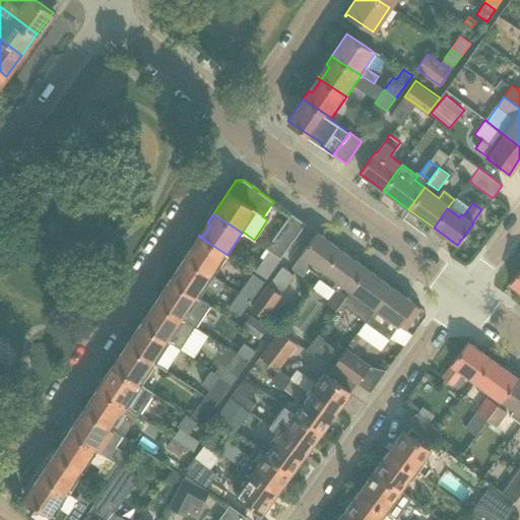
[(279,259),(305,223),(293,215),(278,235),(279,236),(268,251),(279,259)]
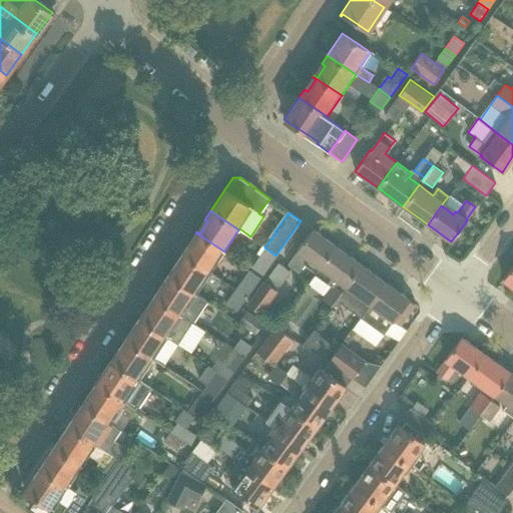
[(291,235),(300,241),(309,227),(300,221),(291,235)]
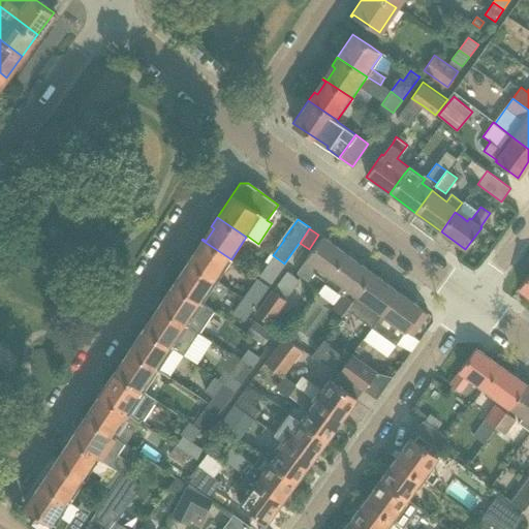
[(332,274),(346,254),(321,237),(296,272),(308,281),(314,273),(325,282),(332,274)]
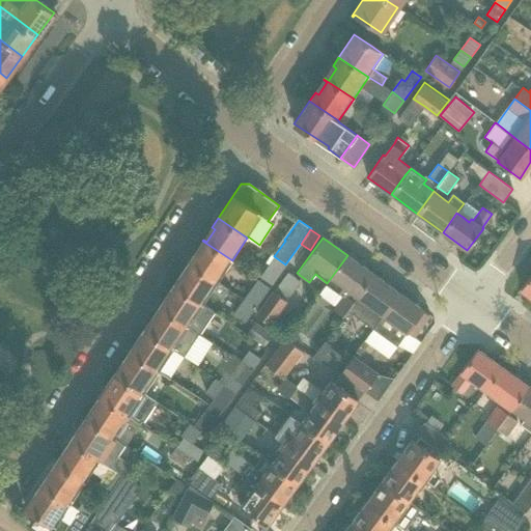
[(218,282),(232,260),(202,241),(205,244),(197,256),(194,253),(188,262),(218,282)]
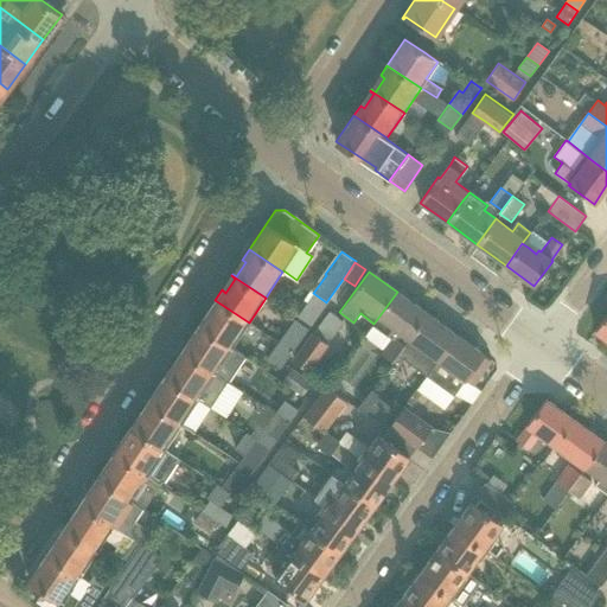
[(408,339),(427,313),(397,292),(381,314),(374,324),(393,338),(381,352),(393,360),(406,343),(408,339)]
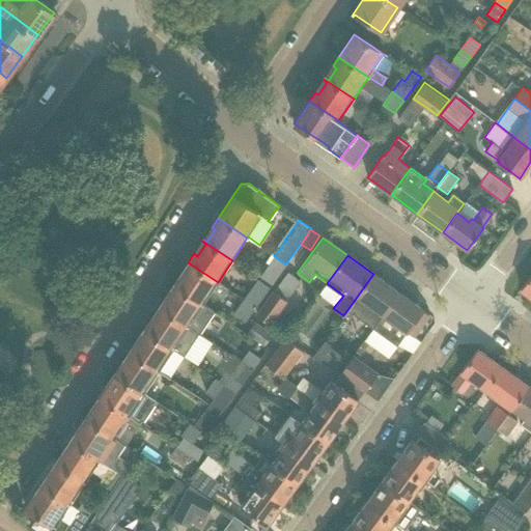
[(271,284),(285,264),(274,256),(260,276),(271,284)]
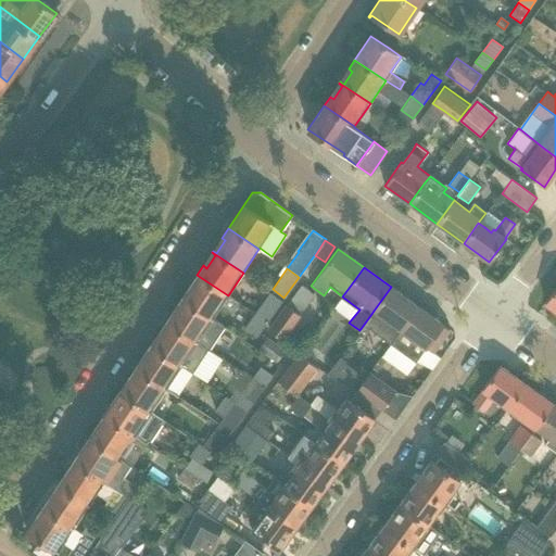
[(239,303),(228,295),(197,275),(190,285),(194,287),(186,300),(181,298),(213,319),(222,305),(232,313),(239,303)]
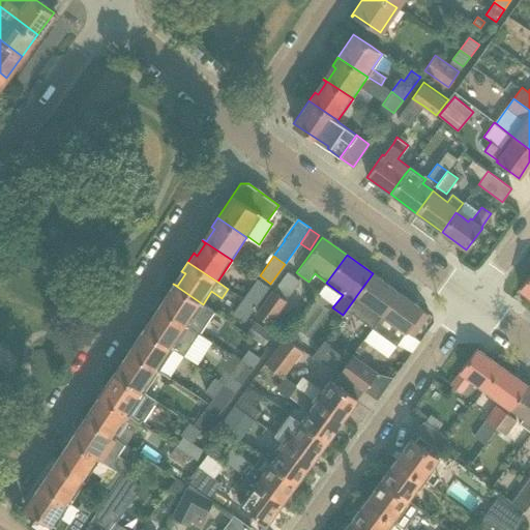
[(287,295),(298,278),(286,270),(274,287),(287,295)]
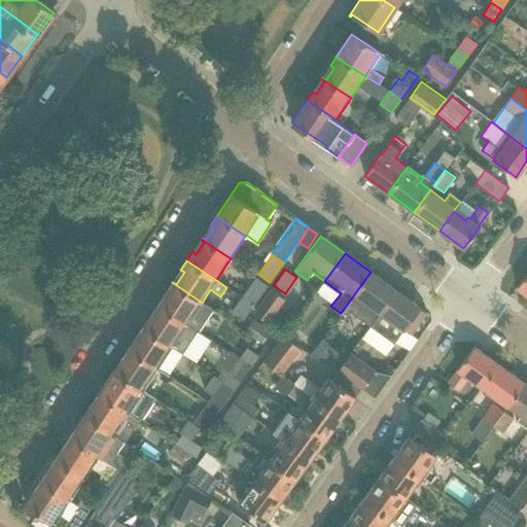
[(382,310),(395,290),(371,272),(354,294),(364,301),(369,304),(371,302),(382,310)]
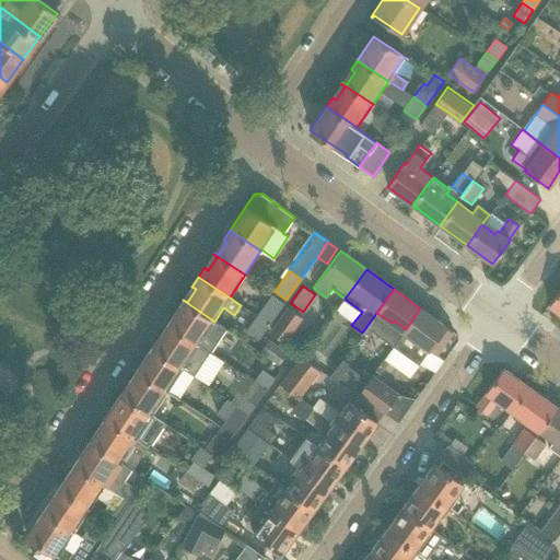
[(559,290),(549,305),(559,313),(559,290)]
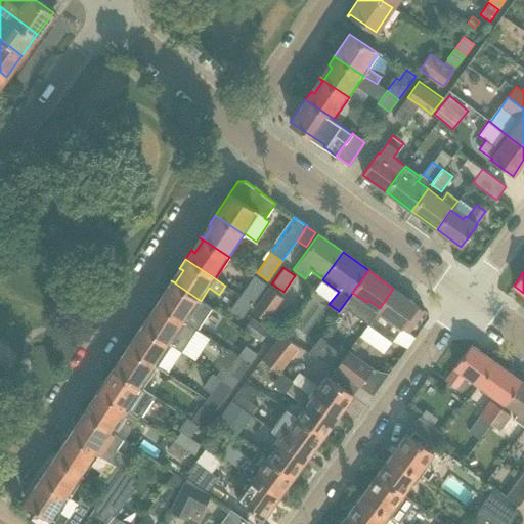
[(252,305),(266,284),(254,275),(239,296),(252,305)]
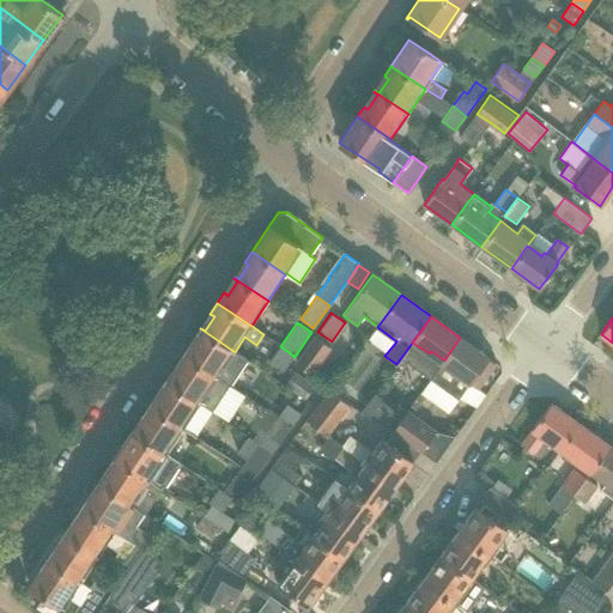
[(217,377),(235,352),(200,328),(199,329),(204,333),(194,347),(189,344),(183,354),(217,377)]
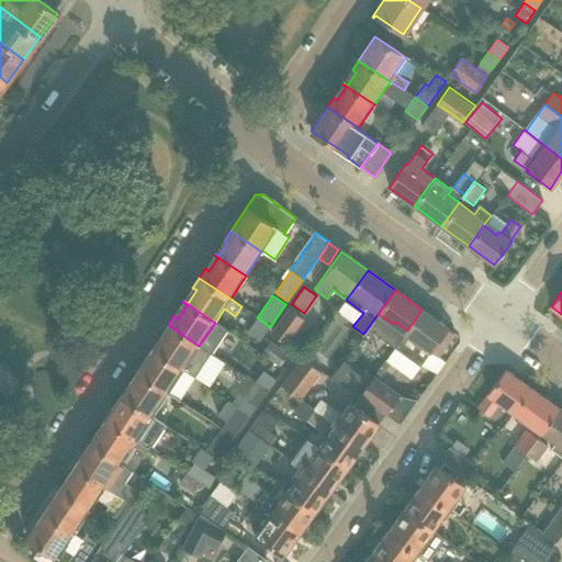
[(303,318),(290,308),(272,333),(285,343),(303,318)]
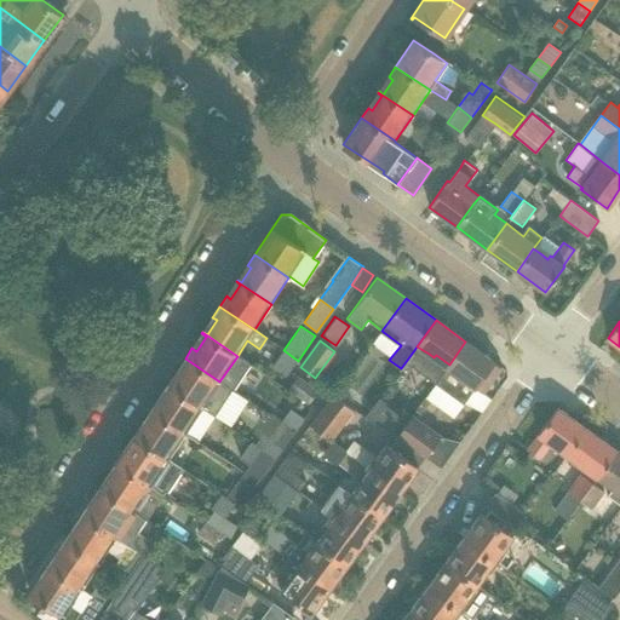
[(483,394),(501,368),(494,363),(494,362),(465,342),(449,365),(435,384),(452,396),(452,395),(463,403),(474,388),(476,389),(476,388),(483,394)]
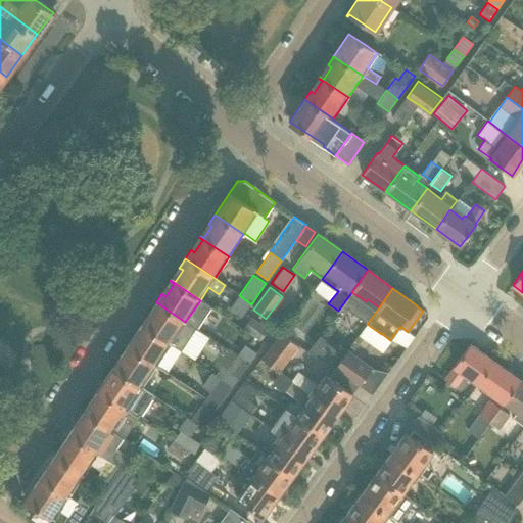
[(241,318),(251,304),(239,295),(229,310),(241,318)]
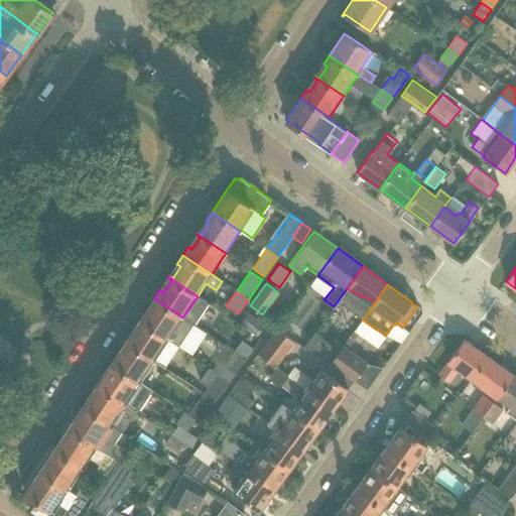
[(192,325),(182,317),(154,298),(148,307),(152,309),(144,321),(140,319),(168,339),(178,346),(192,325)]
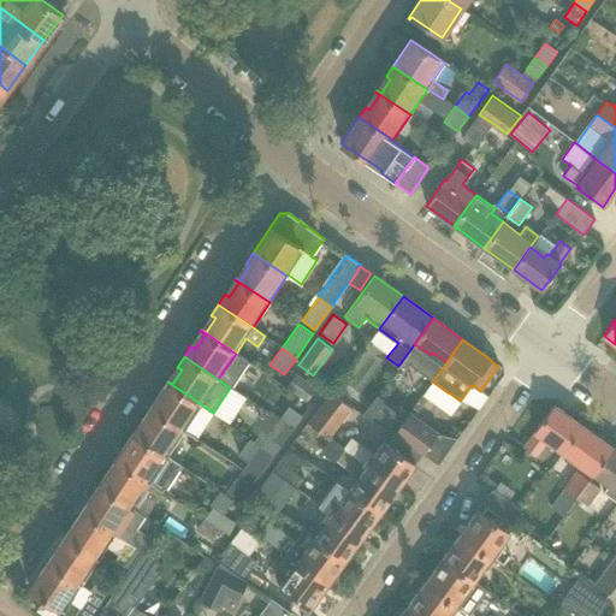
[(315,388),(296,374),(286,388),(304,401),(315,388)]
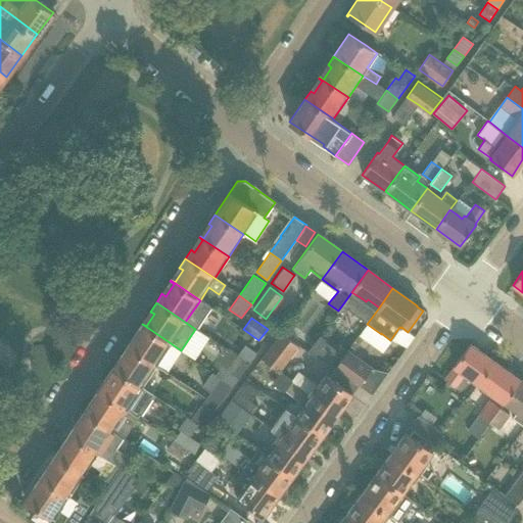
[(156,366),(171,343),(142,324),(141,325),(144,327),(137,339),(133,337),(127,346),(156,366)]
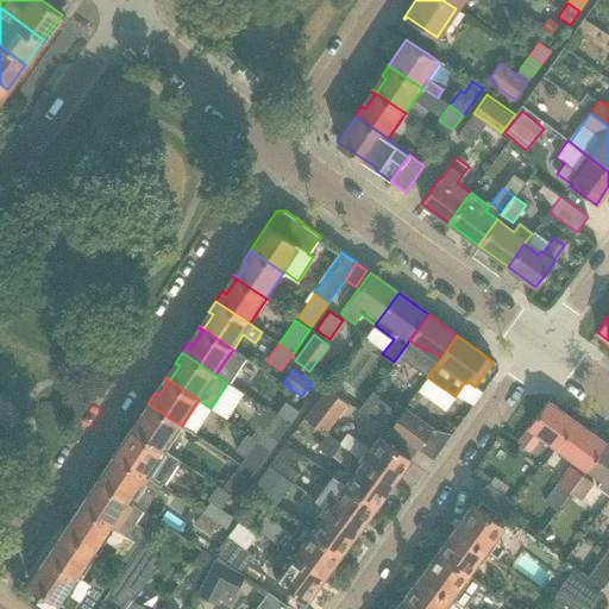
[(326,433),(349,403),(327,387),(305,418),(326,433)]
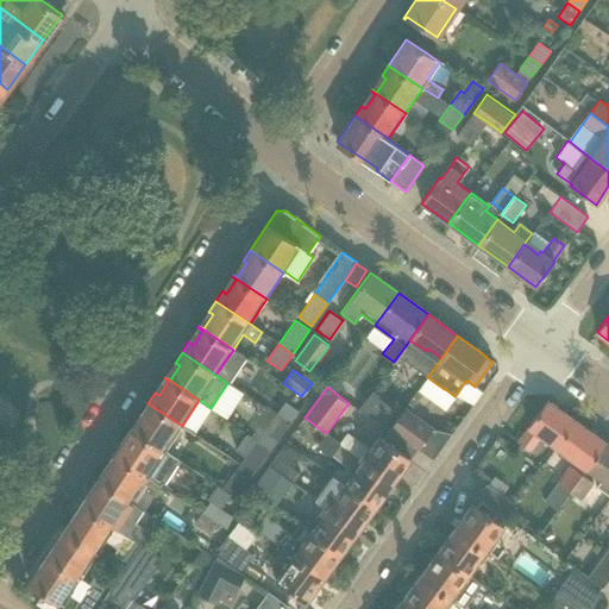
[(399,418),(401,413),(380,397),(368,414),(390,428),(399,418)]
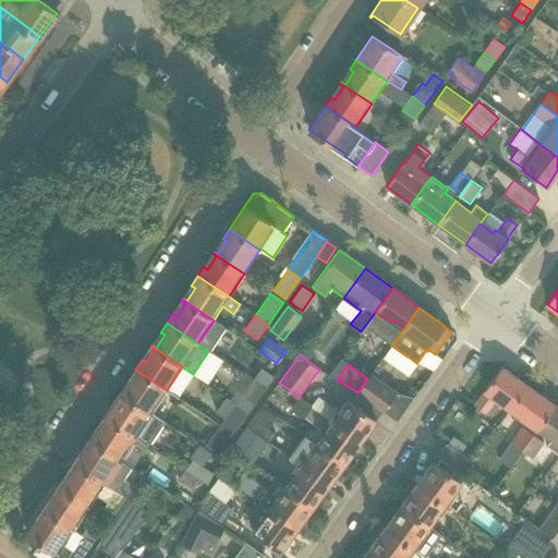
[(265,389),(274,377),(261,367),(252,380),(265,389)]
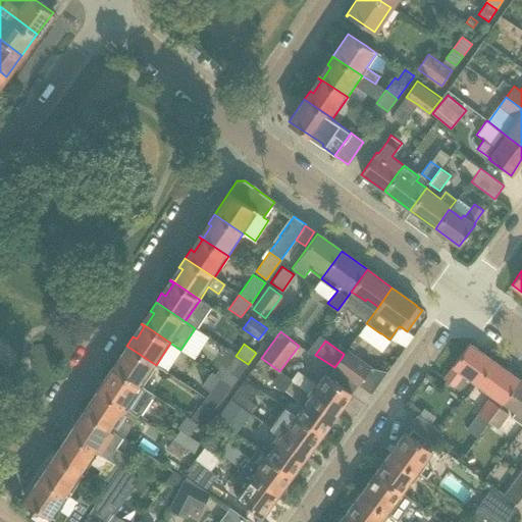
[(480,381),(493,362),(469,344),(453,365),(454,366),(445,379),(454,386),(463,373),(465,374),(467,372),(480,381)]
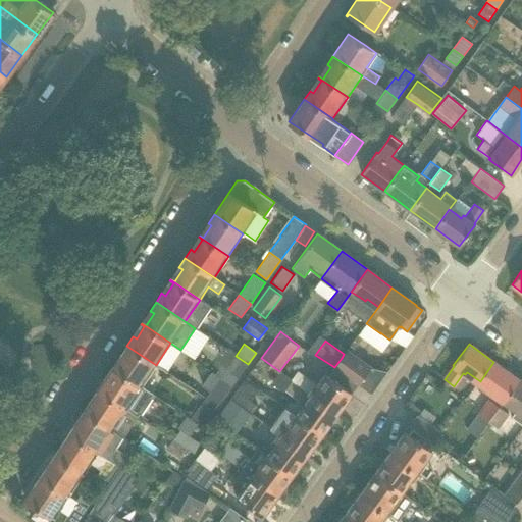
[(142,386),(156,365),(126,346),(121,354),(124,357),(116,369),(113,366),(112,367),(142,386)]
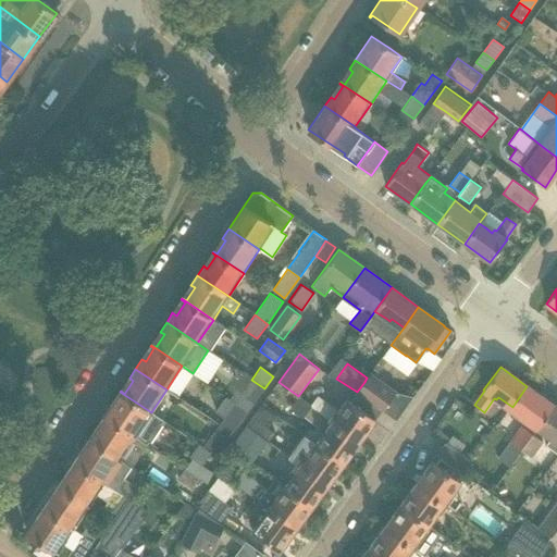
[(383,411),(396,393),(397,391),(371,372),(367,378),(364,382),(357,392),(378,407),(383,411)]
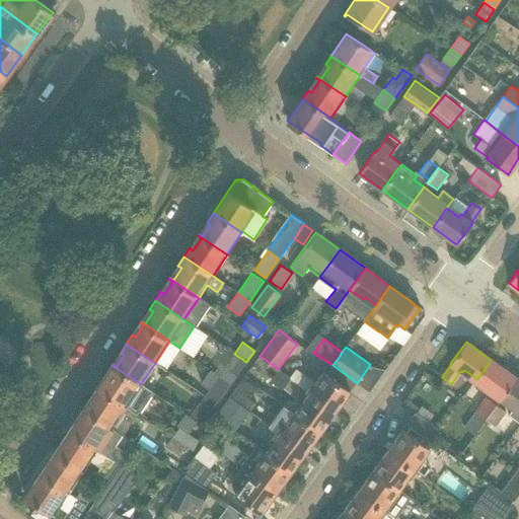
[(236,376),(246,362),(234,354),(224,368),(236,376)]
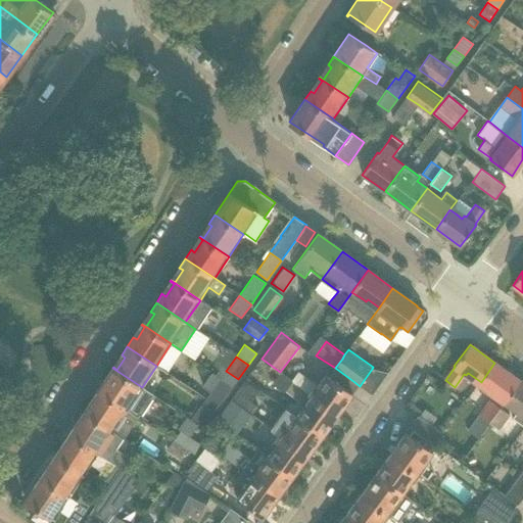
[(503,402),(519,380),(494,363),(481,382),(491,390),(489,392),(503,402)]
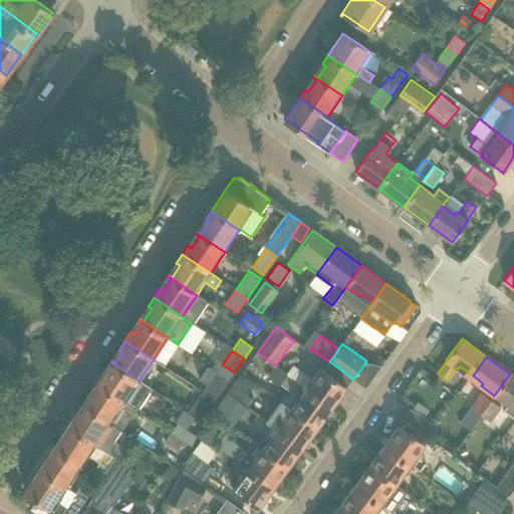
[(150,388),(140,380),(110,361),(110,362),(113,364),(105,376),(101,374),(96,382),(125,403),(136,409),(149,391),(150,388)]
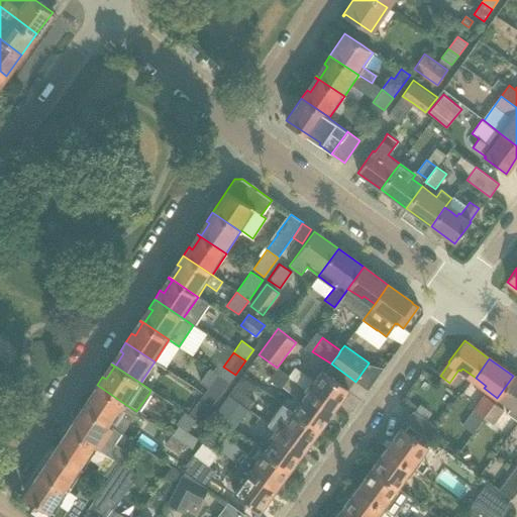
[(344,387),(350,378),(331,364),(325,373),(321,370),(313,382),(310,380),(304,389),(333,410),(348,390),(344,387)]
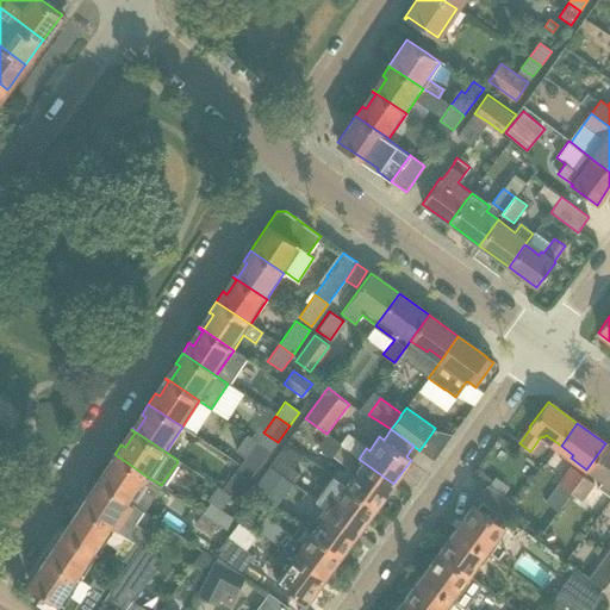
[(340,444),(327,435),(318,448),(331,458),(334,456),(344,464),(354,471),(344,484),(377,508),(393,484),(359,459),(340,444)]
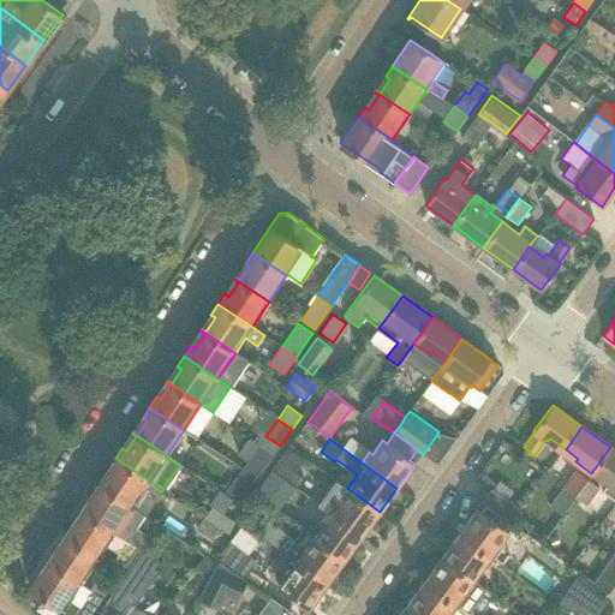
[(255,481),(274,455),(260,446),(243,469),(255,481)]
